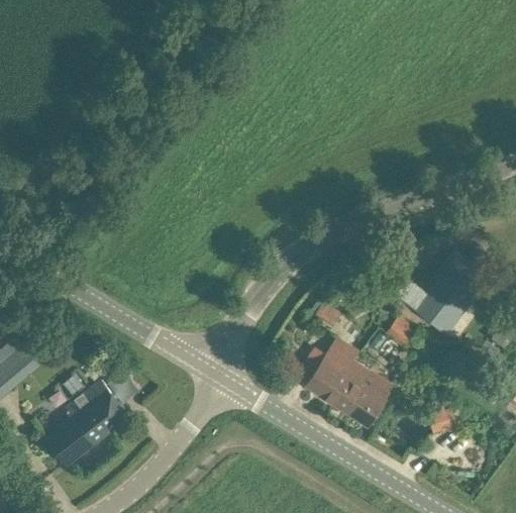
[(414,311),(444,334),(485,282),(455,259),(414,311)]
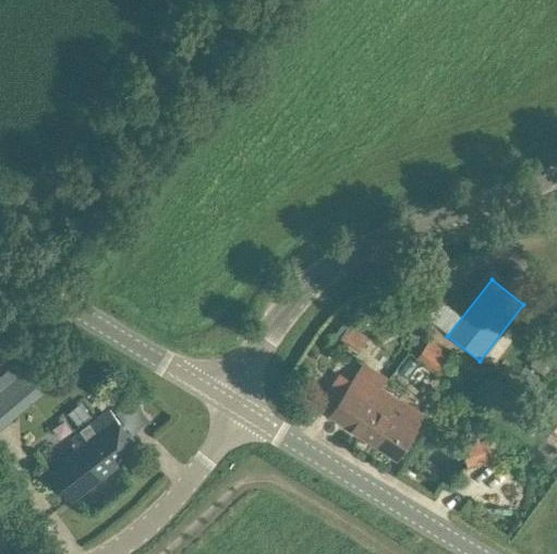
[(340,345),(359,356),(365,344),(347,334),(340,345)]
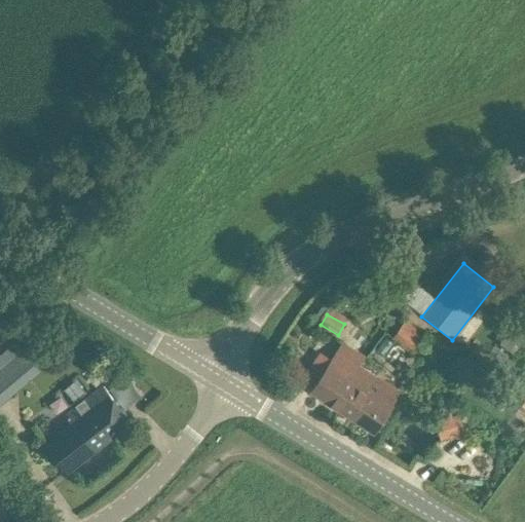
[(405,326),(394,342),(412,356),(423,339),(405,326)]
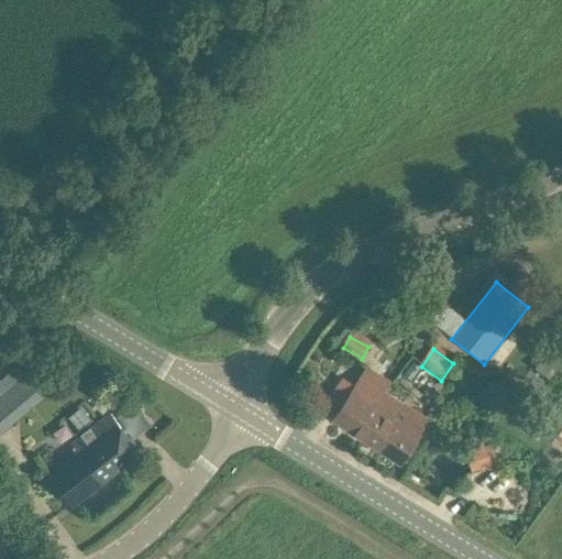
[(40,364),(0,397),(0,433),(57,385),(40,364)]
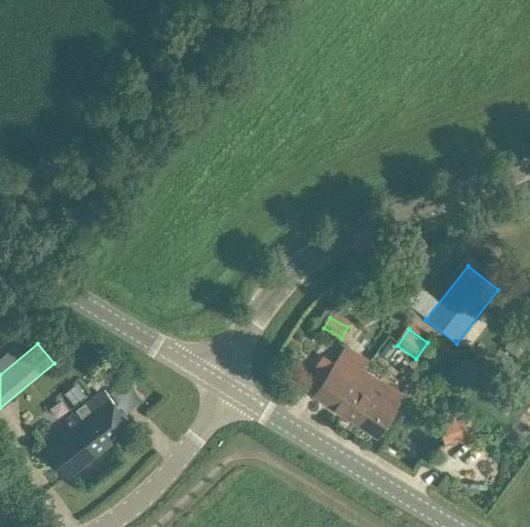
[(313,397),(343,417),(358,394),(351,389),(352,387),(353,387),(360,376),(368,364),(345,349),(313,397)]
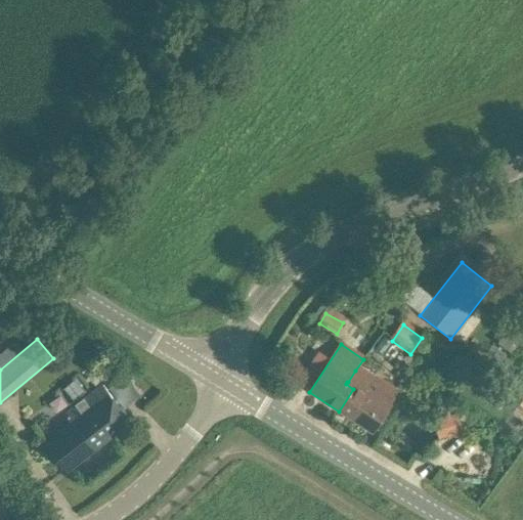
[(353,389),(339,412),(372,433),(389,407),(364,391),(373,378),(360,371),(359,373),(355,371),(348,382),(347,382),(346,384),(353,389)]
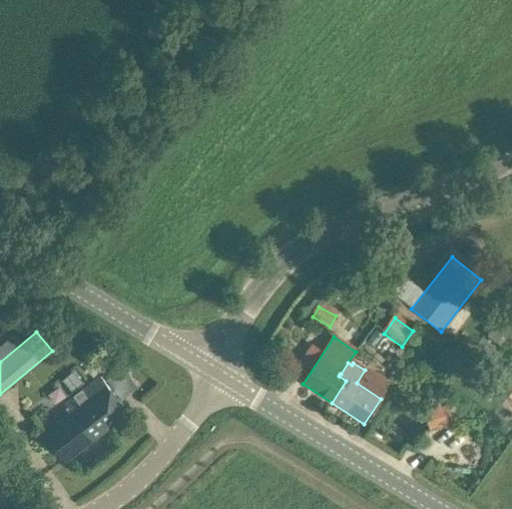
[(44,437),(64,462),(126,414),(103,383),(65,412),(69,417),(44,437)]
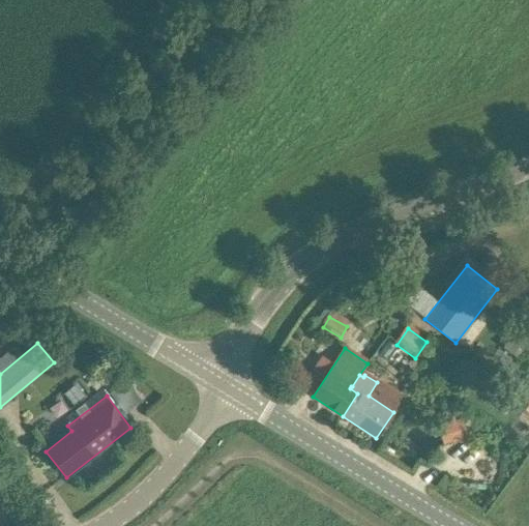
[(448,446),(472,438),(466,417),(441,426),(448,446)]
